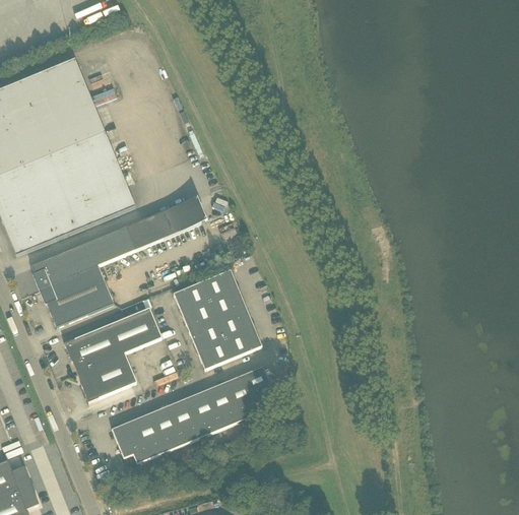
[(0,149),(95,110),(74,58),(0,88),(0,149)]
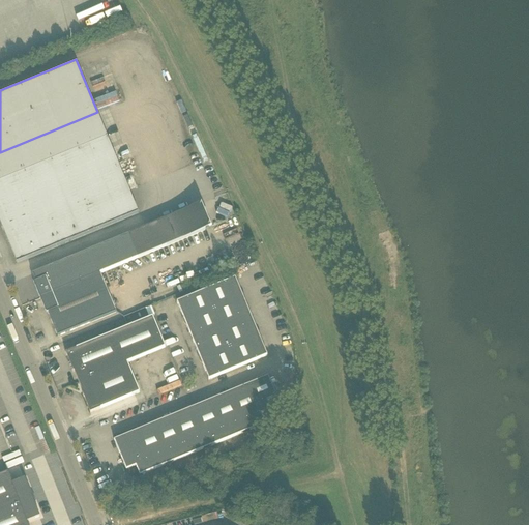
[(0,201),(115,153),(97,112),(0,152),(0,201)]
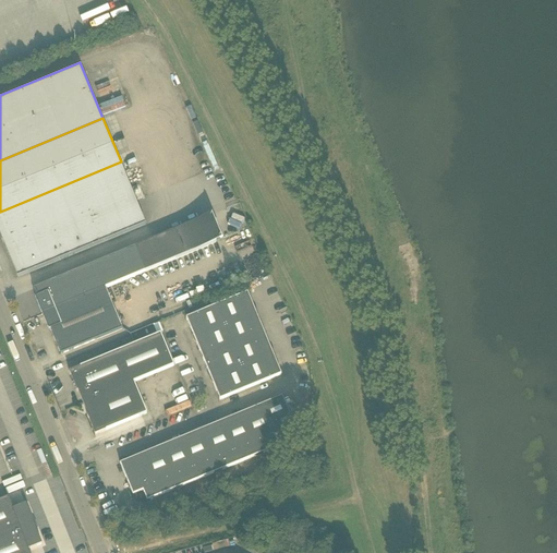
[(0,231),(16,273),(68,252),(144,220),(121,161),(0,212),(0,231)]
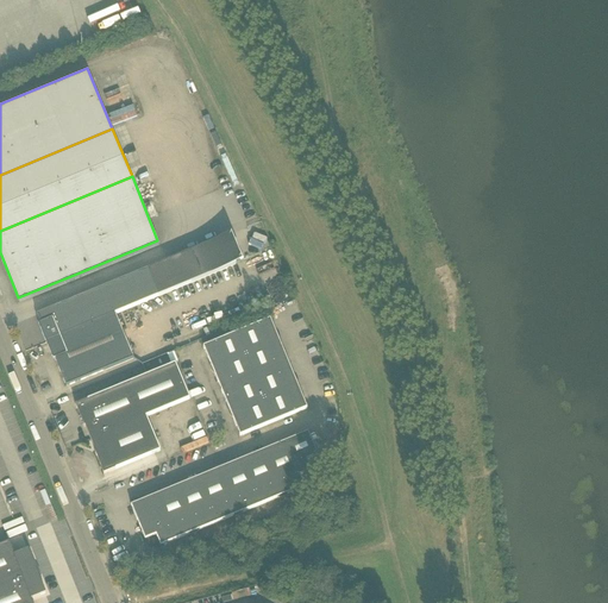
[(80,291),(36,309),(46,337),(114,309),(180,282),(242,257),(231,230),(80,291)]
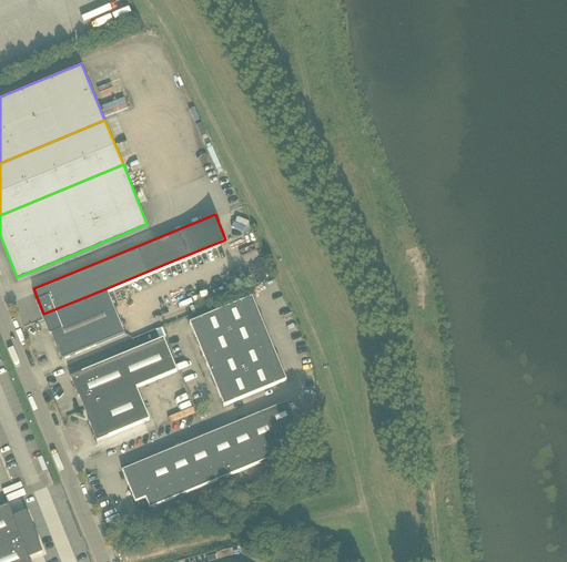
[(194,296),(209,292),(205,279),(190,284),(194,296)]
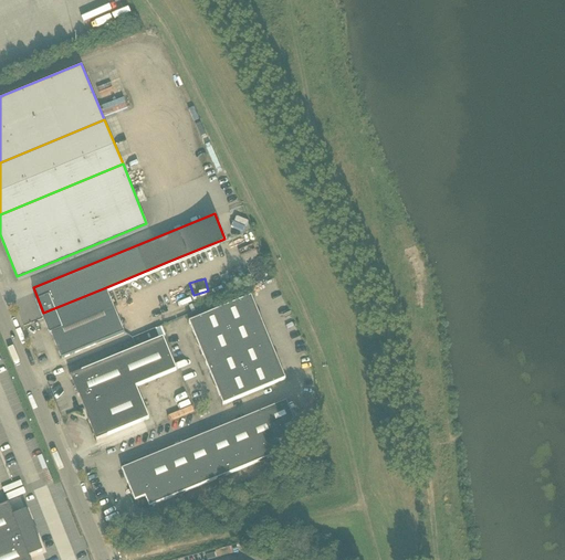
[(61,355),(123,328),(106,287),(43,313),(61,355)]
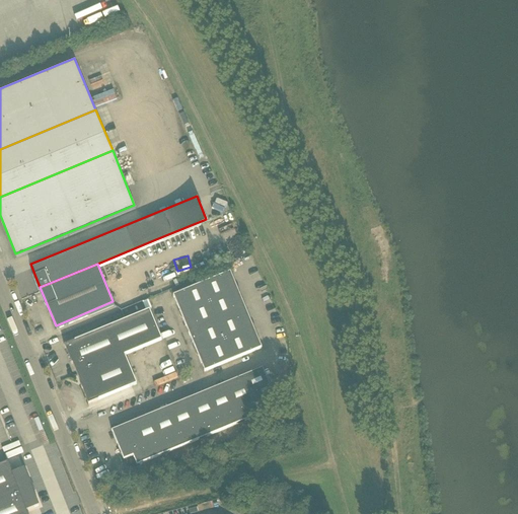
[(261,344),(229,268),(172,292),(204,367),(261,344)]
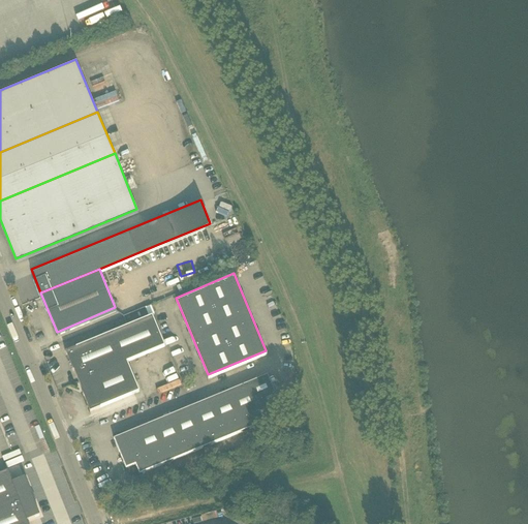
[(151,312),(64,347),(72,367),(73,366),(78,377),(126,358),(164,342),(151,312)]
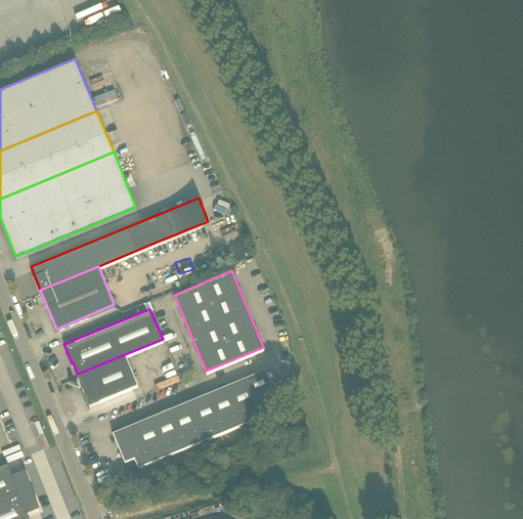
[(137,384),(125,354),(77,374),(82,385),(81,385),(88,404),(137,384)]
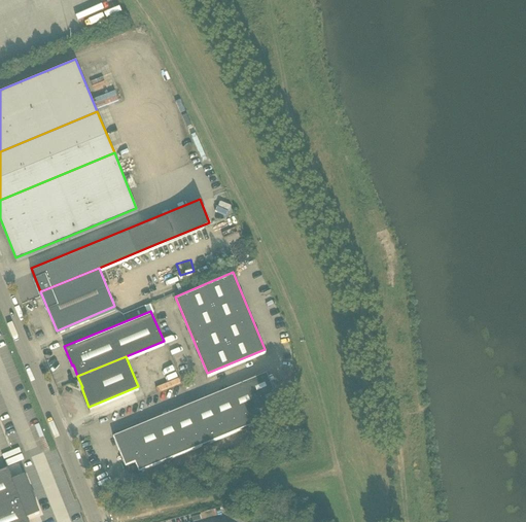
[(138,468),(264,418),(258,408),(268,404),(265,394),(274,390),(266,371),(112,433),(125,463),(134,459),(138,468)]
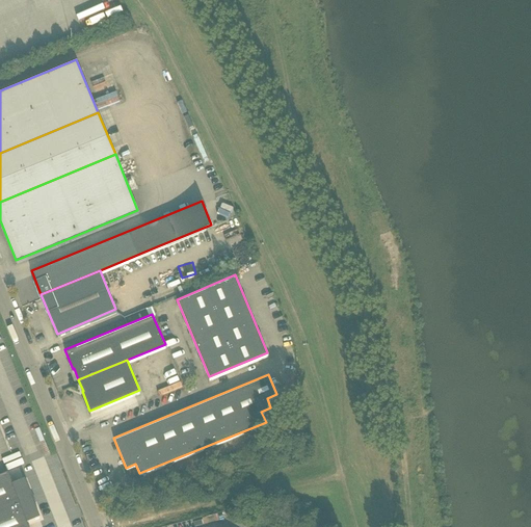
[(11,481),(7,469),(0,472),(0,526),(29,526),(27,520),(40,515),(24,476),(11,481)]
